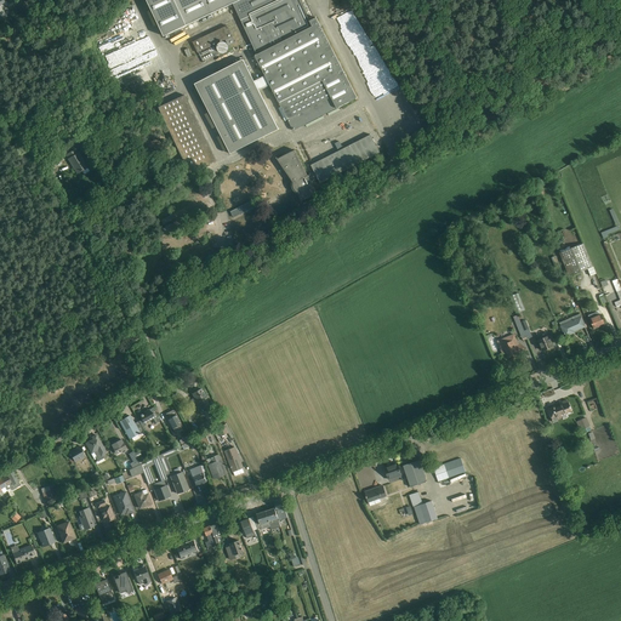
[(146,0),(164,36),(233,4),(240,20),(254,49),(257,55),(255,56),(266,77),(269,85),(279,103),(294,131),(298,127),(358,97),(322,27),(319,23),(317,18),(315,18),(311,22),(300,0),(146,0)]
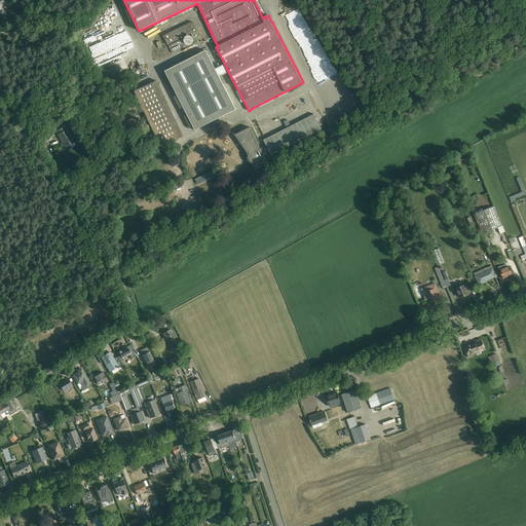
[(298,6),(279,15),(290,40),(309,32),(298,6)]
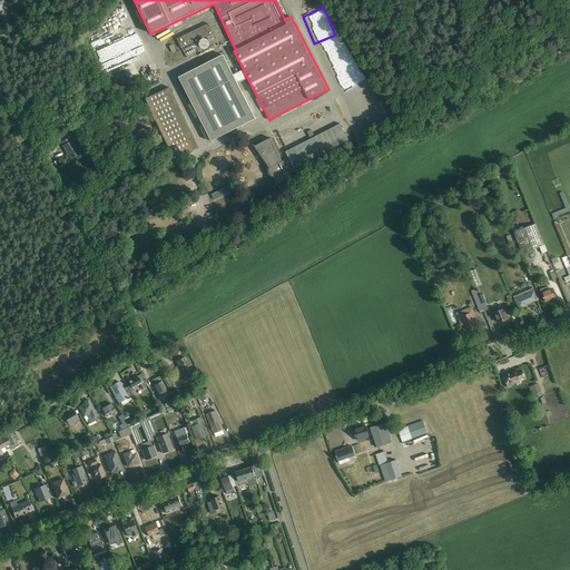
[(115,28),(88,39),(92,49),(114,41),(114,40),(136,31),(130,18),(114,26),(115,28)]
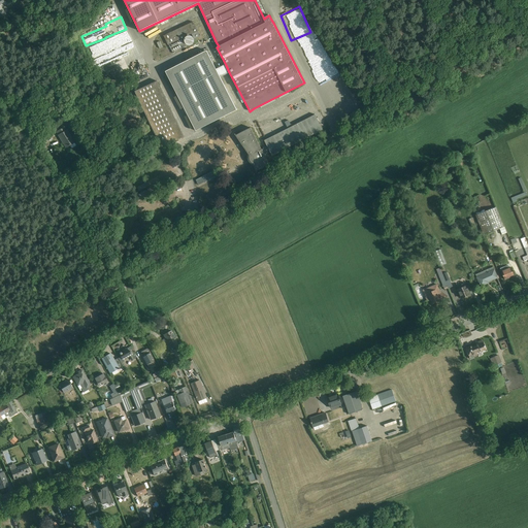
[(200,36),(197,30),(193,22),(164,36),(168,44),(192,34),(194,39),(200,36)]
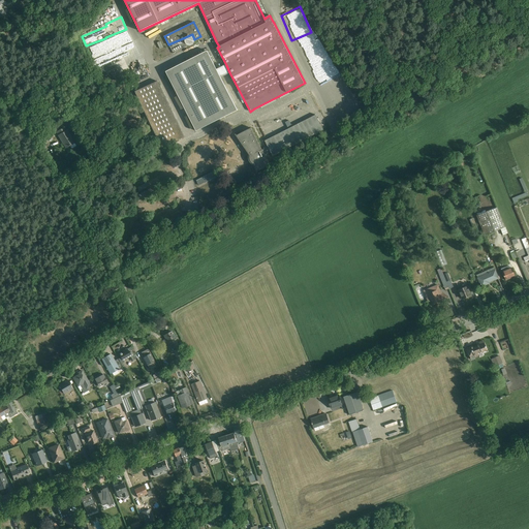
[(96,64),(131,50),(126,39),(104,49),(104,48),(101,50),(100,48),(96,49),(91,51),(96,64)]
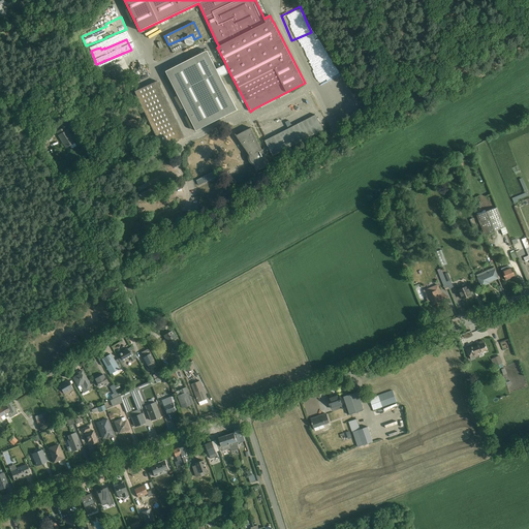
[(229,72),(226,65),(217,69),(207,51),(166,71),(196,131),(238,111),(220,78),(229,72)]
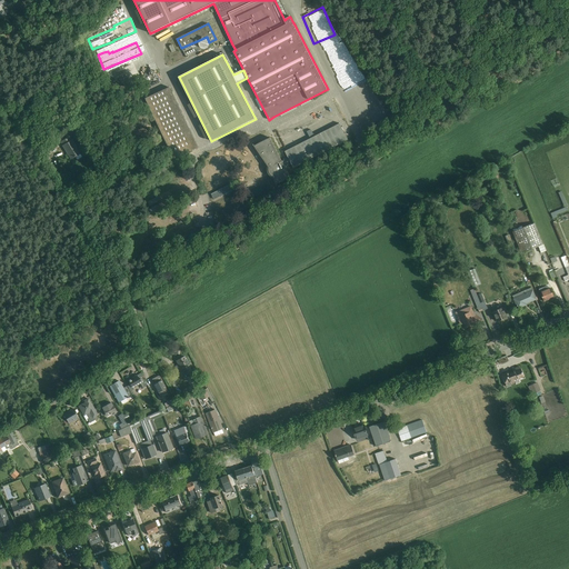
[(322,57),(329,69),(342,62),(340,60),(339,60),(338,58),(328,62),(327,60),(329,59),(327,55),(322,57)]
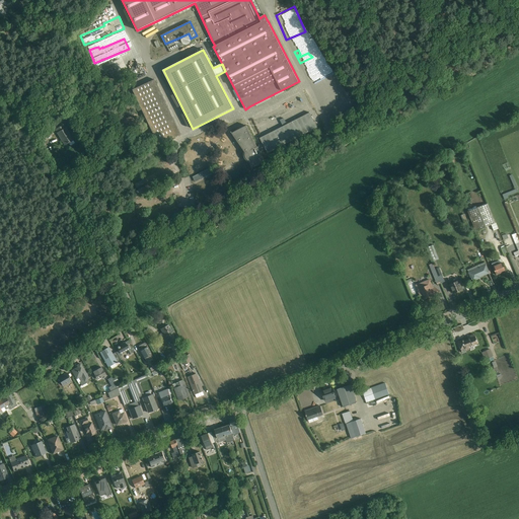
[(323,55),(310,63),(310,73),(310,75),(312,74),(314,78),(314,72),(317,77),(320,76),(320,74),(326,74),(326,75),(327,74),(332,74),(332,80),(336,80),(335,78),(335,76),(323,55)]
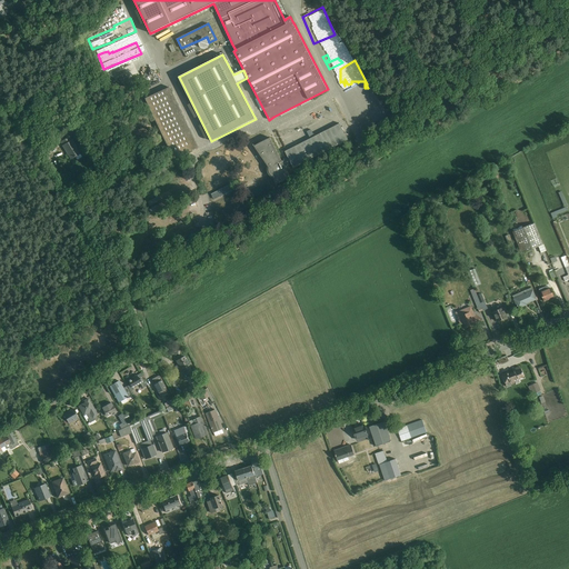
[(169,87),(145,99),(173,159),(198,148),(169,87)]
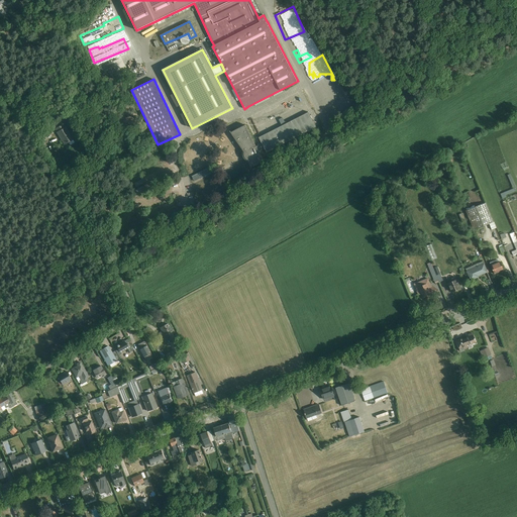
[(312,119),(309,113),(264,135),(259,137),(263,144),(256,146),(259,149),(260,148),(261,151),(264,150),(263,147),(264,147),(267,152),(316,127),(314,122),(312,119)]
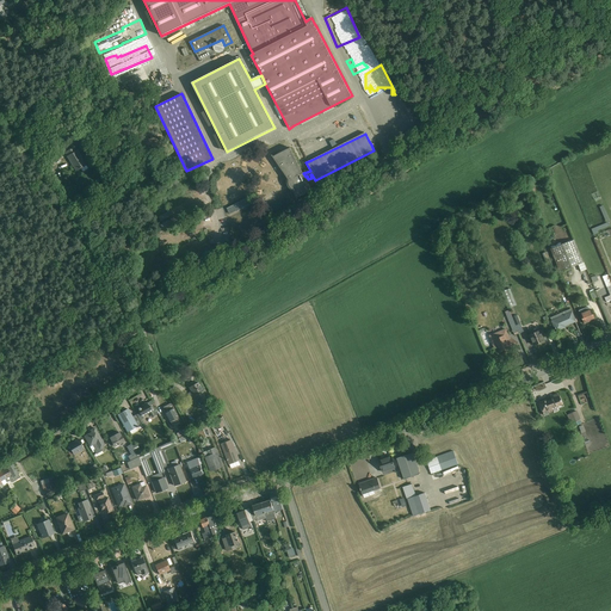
[(74,147),(66,153),(68,156),(76,171),(80,168),(82,172),(88,168),(86,165),(76,150),(76,152),(74,147)]
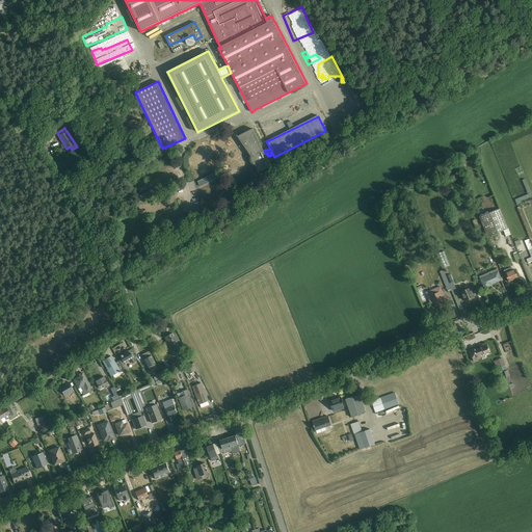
[(268,159),(266,154),(264,151),(253,128),(237,135),(251,157),(251,158),(251,159),(251,161),(253,162),(254,163),(254,164),(255,164),(256,164),(259,174),(271,166),(268,159)]
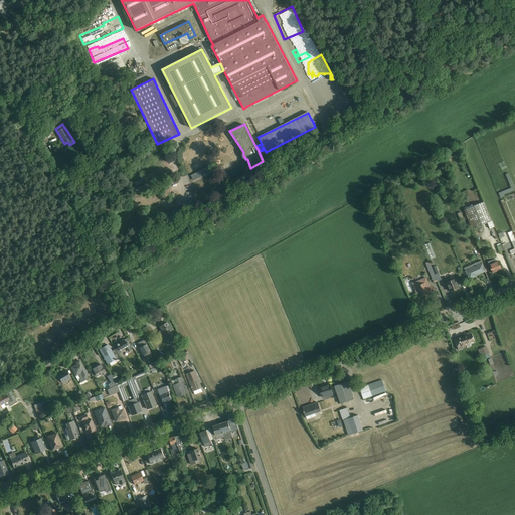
[(493,220),(483,202),(467,210),(477,229),(493,220)]
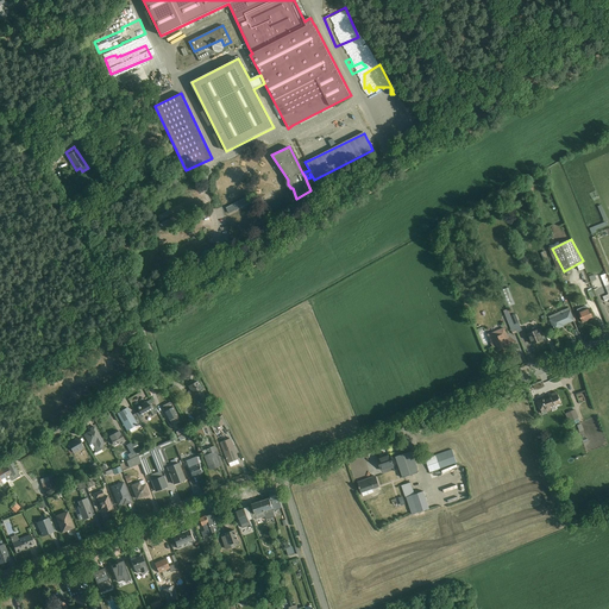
[(507,308),(503,311),(513,333),(521,330),(514,314),(510,315),(507,308)]
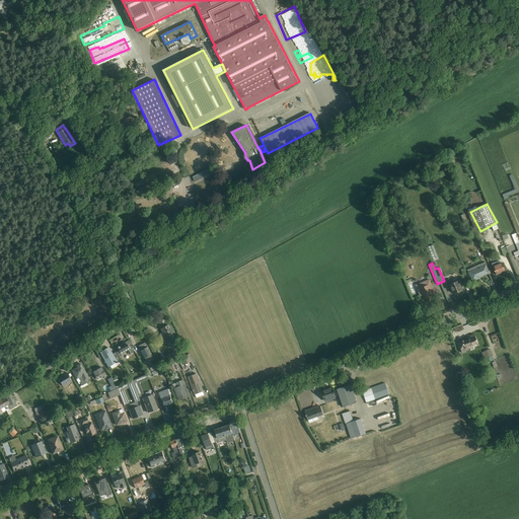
[(471,282),(490,275),(486,263),(466,271),(471,282)]
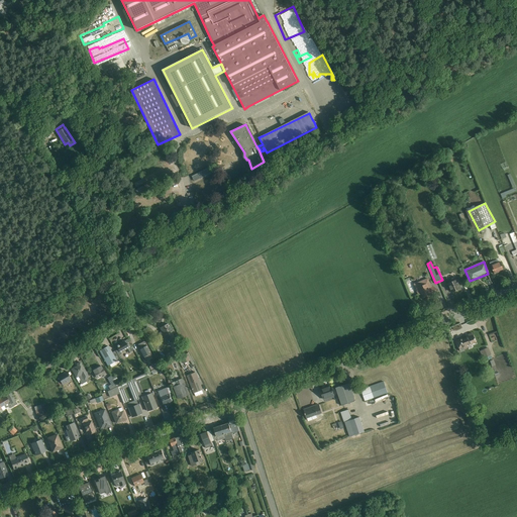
[(495,274),(503,271),(500,263),(492,267),(495,274)]
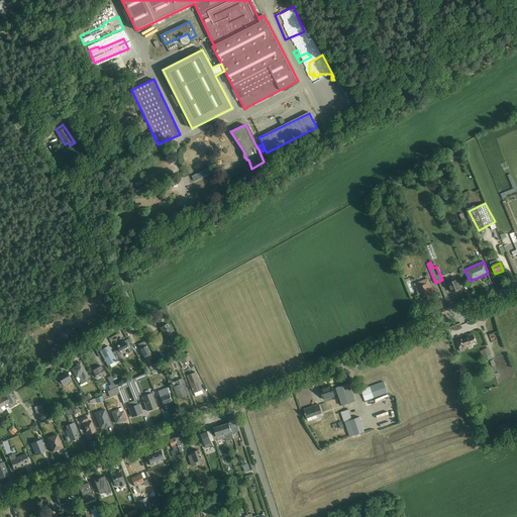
[(420,299),(433,294),(427,278),(415,283),(420,299)]
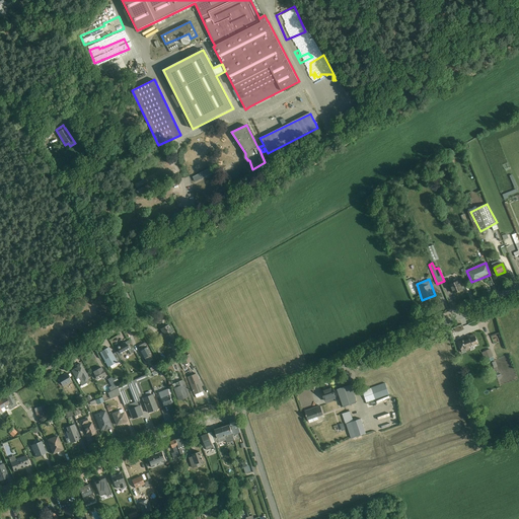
[(453,294),(463,291),(460,281),(450,284),(453,294)]
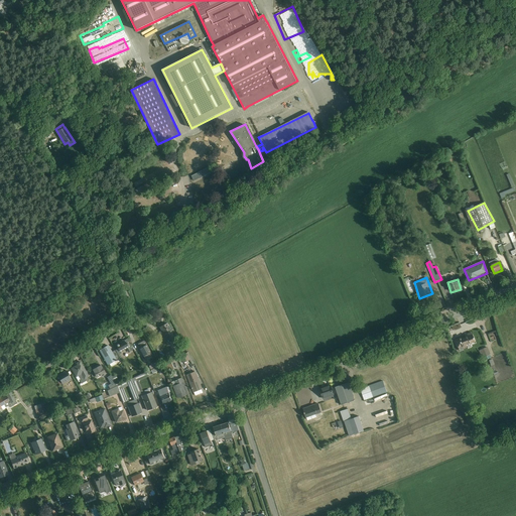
[(452,301),(446,287),(441,289),(446,302),(452,301)]
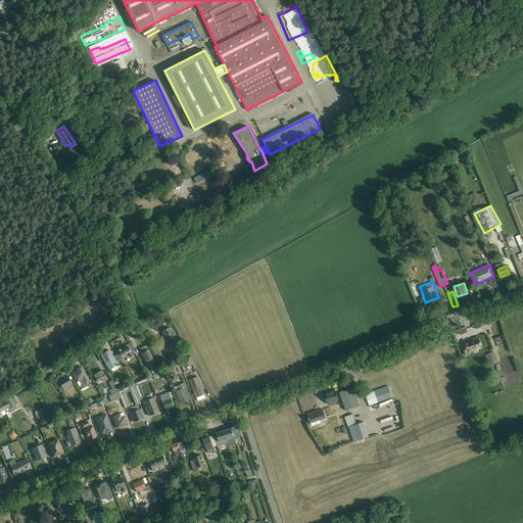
[(172,346),(178,343),(170,327),(161,331),(168,342),(169,341),(172,346)]
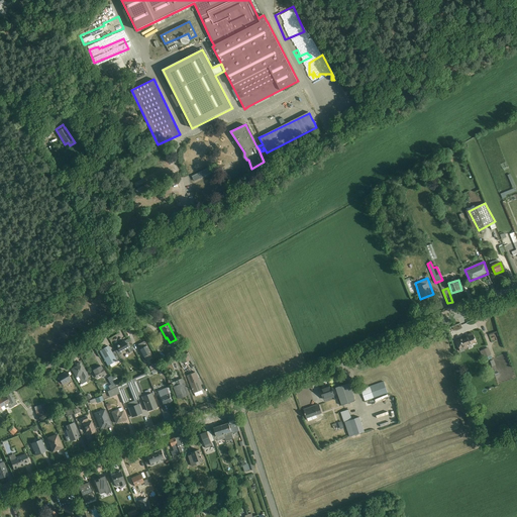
[(458,349),(475,343),(471,332),(454,339),(458,349)]
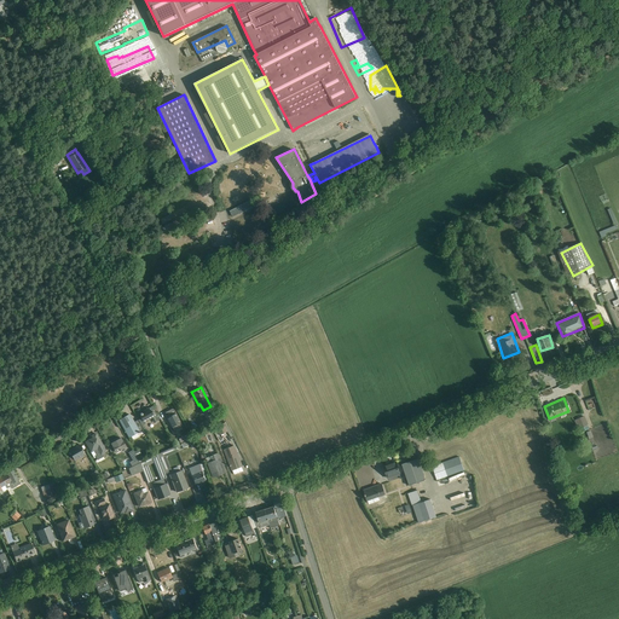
[(143,423),(154,417),(149,408),(138,415),(143,423)]
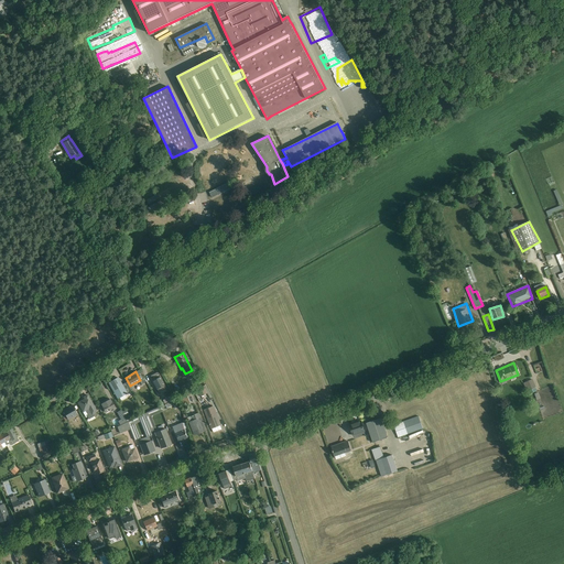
[(159,392),(166,389),(158,372),(150,377),(159,392)]
